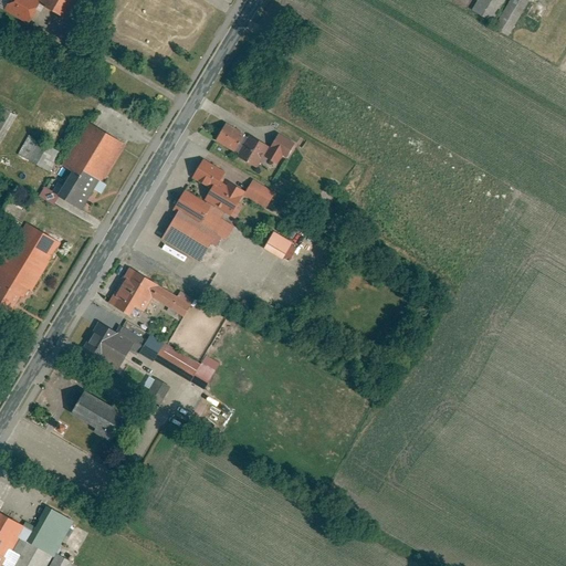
[(28,22),(39,4),(35,2),(35,1),(33,0),(12,0),(7,10),(28,22)]
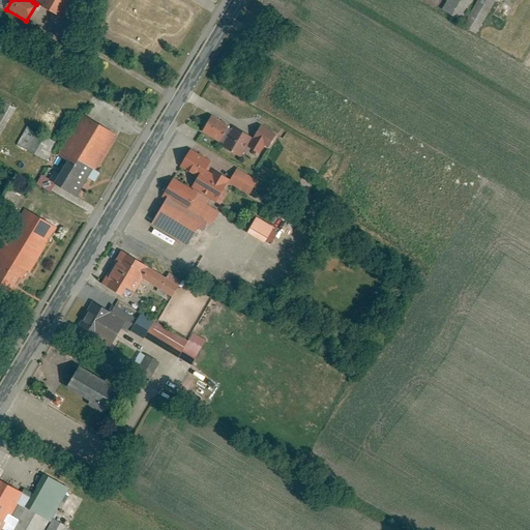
[(36,4),(68,23),(82,0),(33,0),(33,1),(33,2),(36,4)]
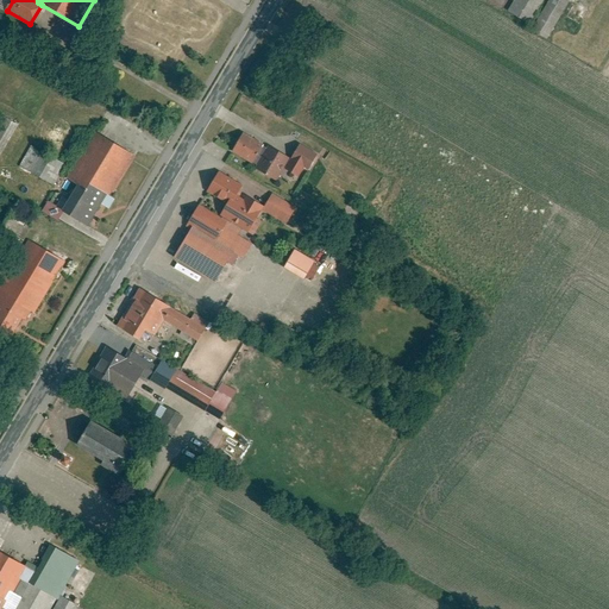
[(515,0),(508,12),(528,25),(542,0),(515,0)]
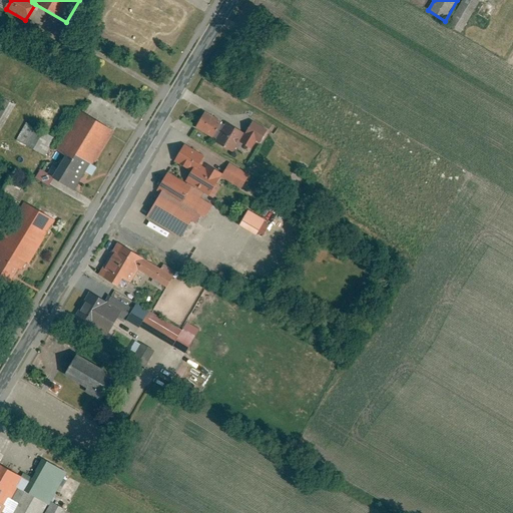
[(480,0),(463,0),(448,26),(460,33),(480,0)]
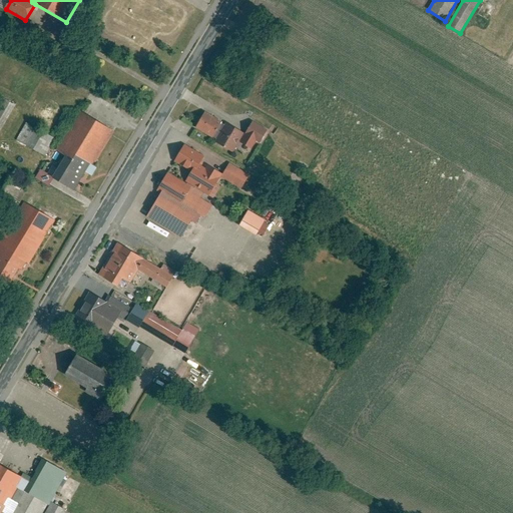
[(1,97),(0,99),(0,132),(16,105),(1,97)]
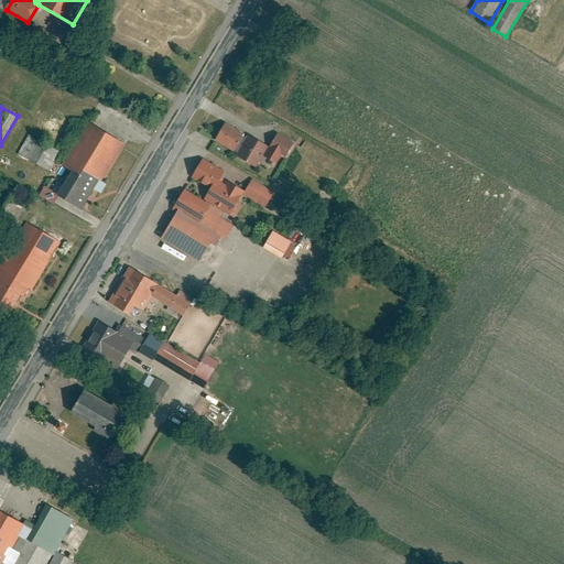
[(77,166),(100,182),(123,144),(88,122),(61,165),(74,173),(77,166)]
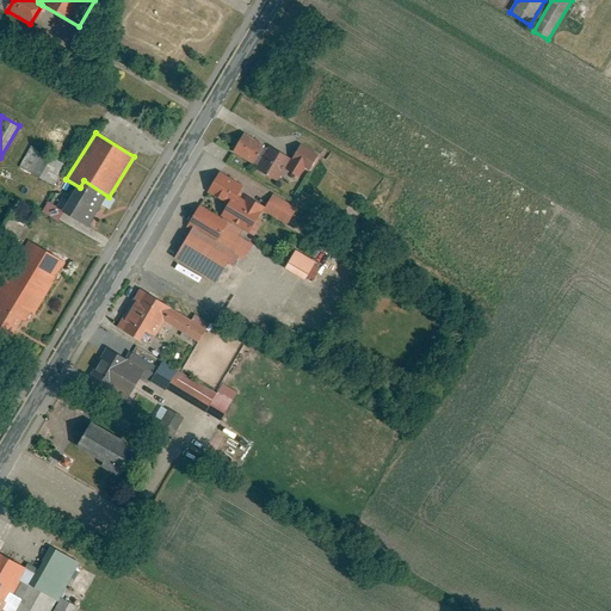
[(245,134),(233,153),(253,165),(254,164),(260,167),(270,152),(264,147),(265,146),(245,134)]
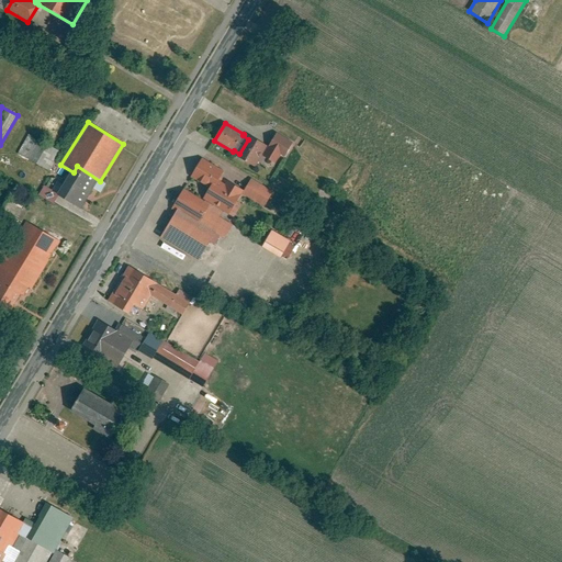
[(19,153),(49,172),(60,154),(30,134),(19,153)]
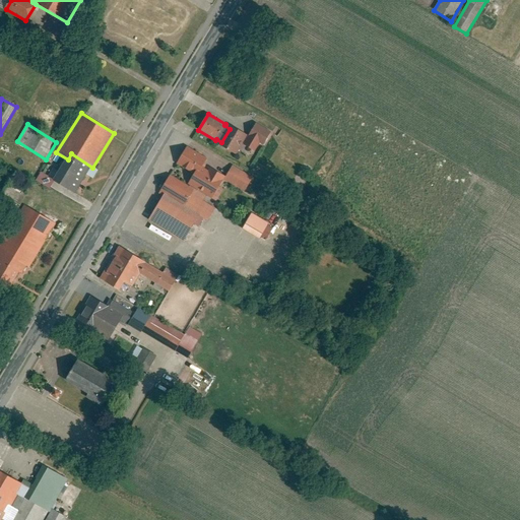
[(270,133),(257,124),(246,141),(256,147),(260,142),(264,144),(270,133)]
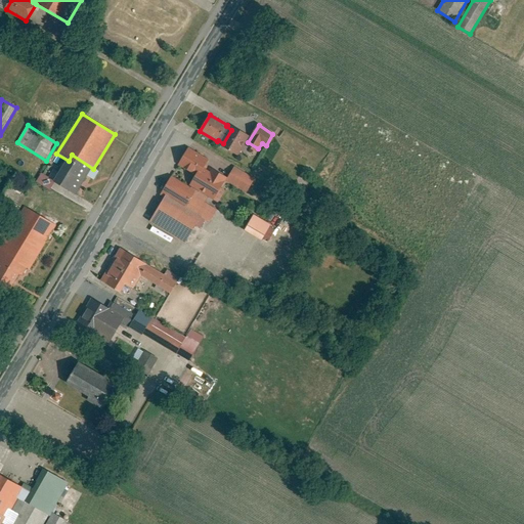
[(232,128),(231,130),(223,143),(222,144),(236,154),(247,137),(232,128)]
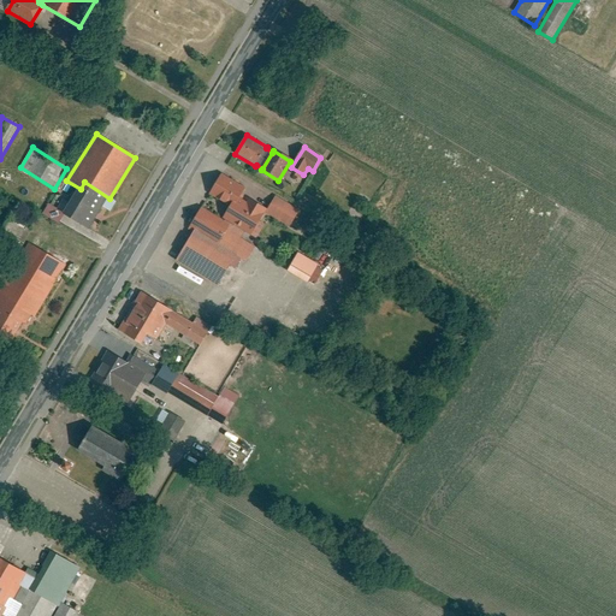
[(209,194),(232,207),(237,199),(244,188),(221,175),(209,194)]
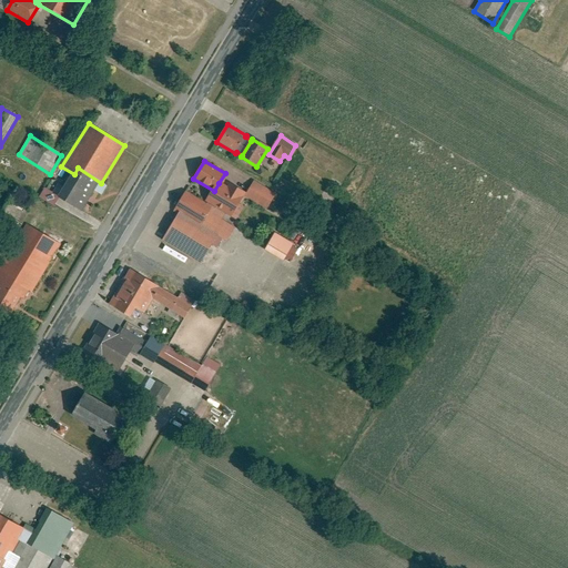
[(66,189),(60,196),(83,212),(101,183),(78,168),(74,174),(66,189)]
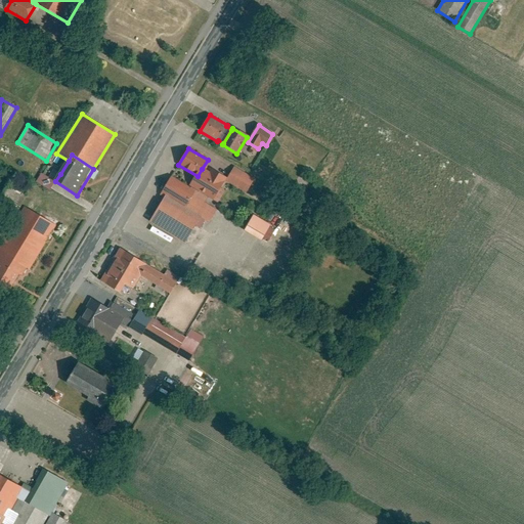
[(234,168),(227,180),(247,192),(254,180),(234,168)]
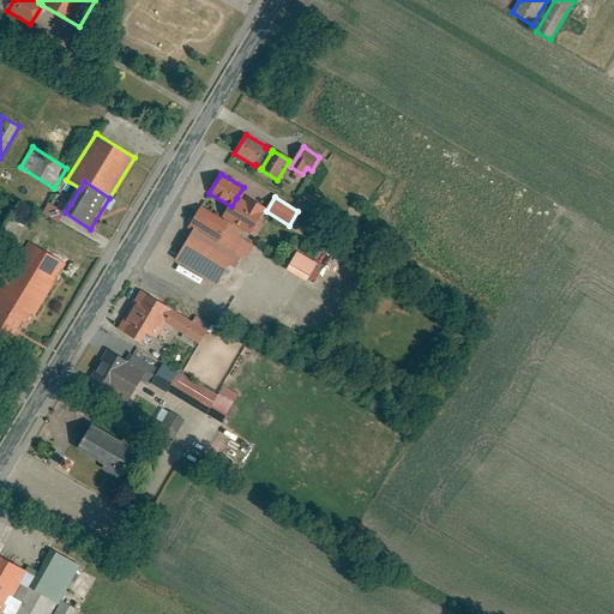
[(226,217),(246,230),(256,235),(262,224),(257,221),(264,209),(250,200),(247,205),(236,198),(232,206),(224,217),(226,217)]
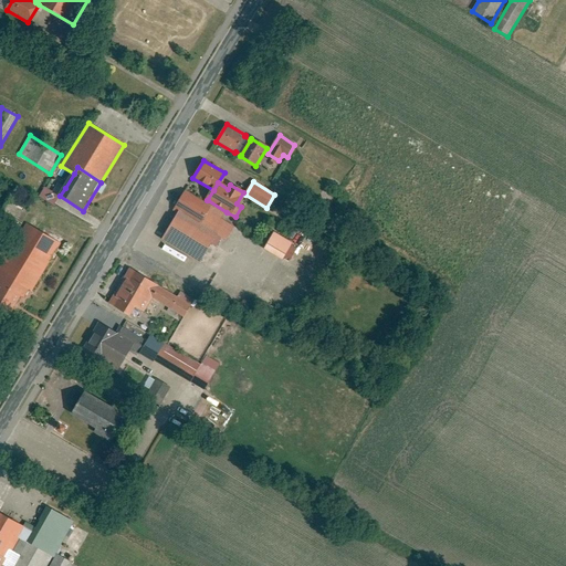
[(60,196),(65,188),(59,184),(51,195),(58,199),(60,196)]
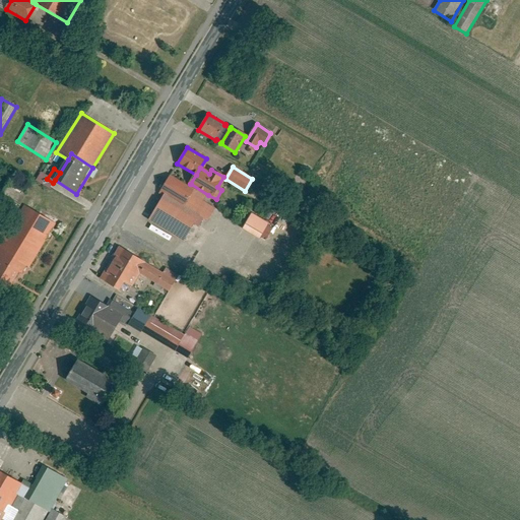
[(50,189),(53,183),(47,179),(41,175),(38,181),(50,189)]
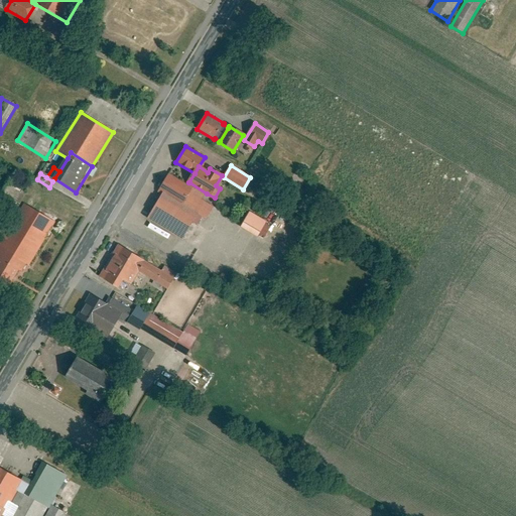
[(162,195),(147,218),(182,240),(194,222),(199,214),(203,217),(207,219),(214,208),(202,201),(207,194),(189,182),(187,186),(169,174),(158,192),(162,195)]
